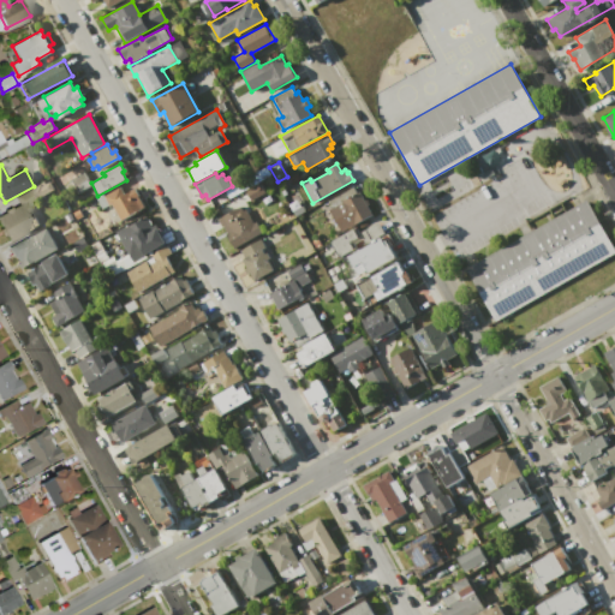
[(0,224),(0,215),(6,213),(5,210),(12,207),(13,209),(19,206),(16,197),(43,183),(43,184),(49,180),(54,189),(28,203),(31,210),(27,213),(29,219),(34,215),(40,227),(11,244),(0,224)]
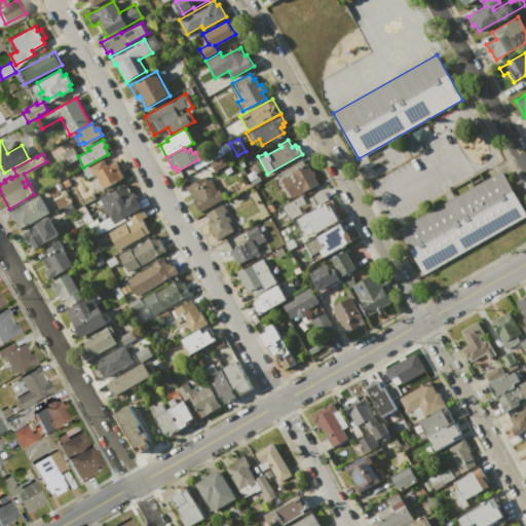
[(210,163),(222,157),(226,164),(214,172),(210,163)]
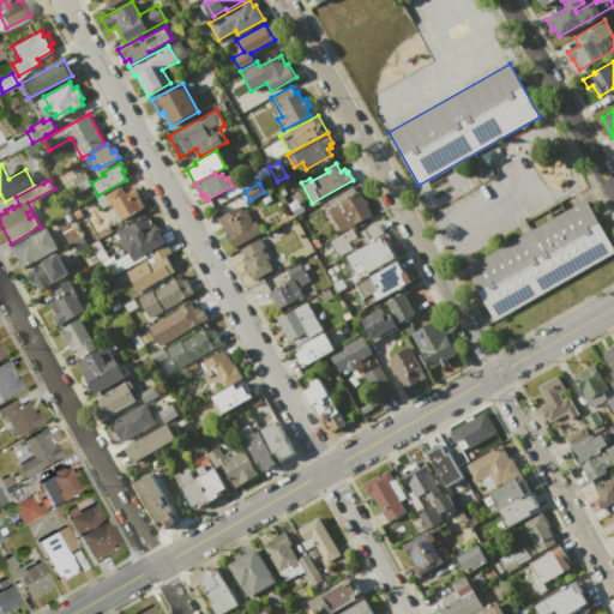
[(103,194),(119,186),(122,193),(133,187),(144,208),(121,220),(112,203),(109,205),(103,194)]
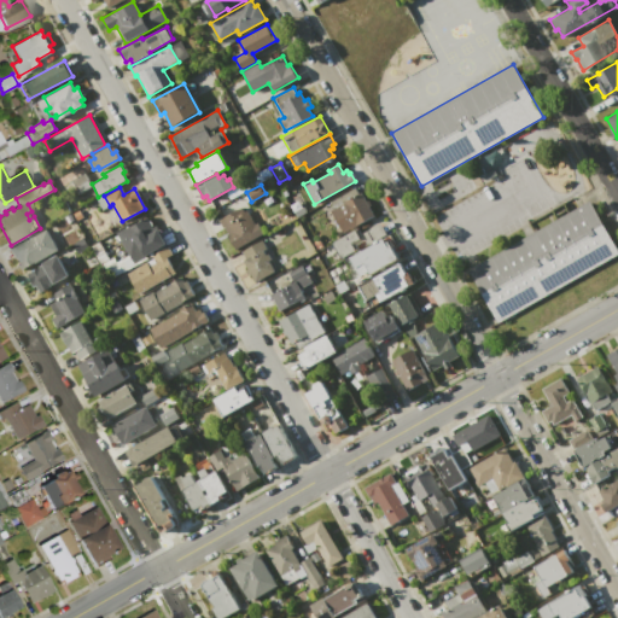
[(344,234),(331,209),(333,207),(330,200),(355,187),(357,193),(361,192),(375,217),(344,234)]
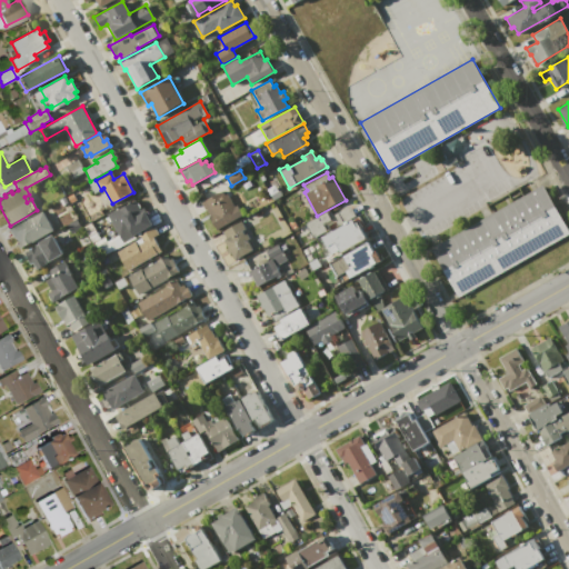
[(431,248),(542,185),(568,231),(568,233),(459,297),(431,248)]
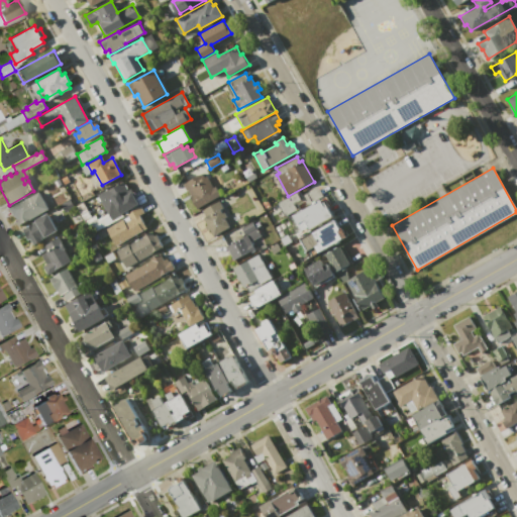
[(220,196),(196,210),(189,197),(191,196),(187,190),(186,191),(182,184),(203,173),(205,177),(207,175),(213,187),(215,186),(220,196)]
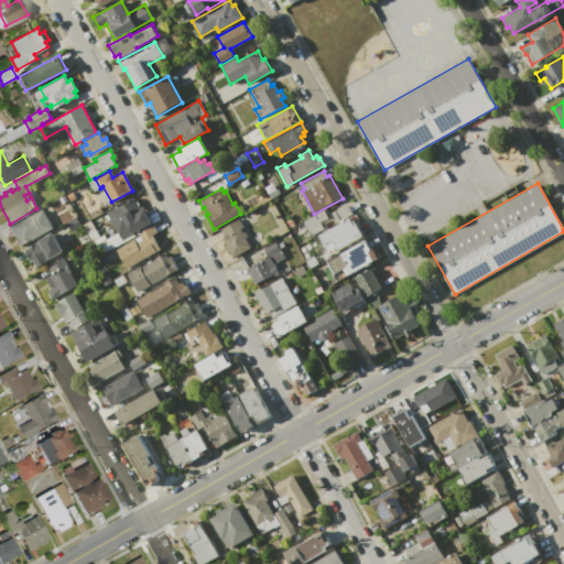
[(134,198),(139,207),(143,205),(153,223),(121,240),(106,213),(118,206),(118,207),(134,198)]
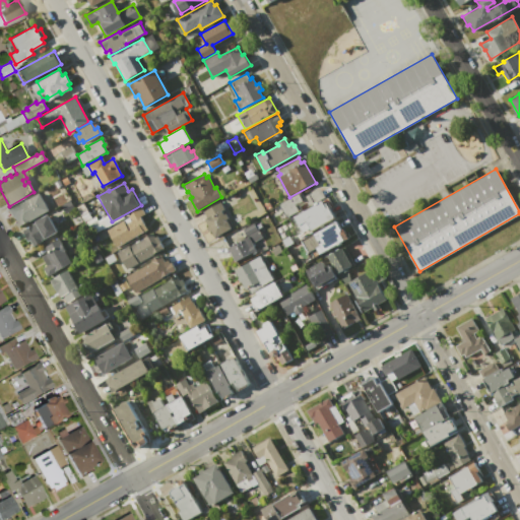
[(286,217),(278,203),(301,191),(304,196),(320,187),(325,196),(286,217)]
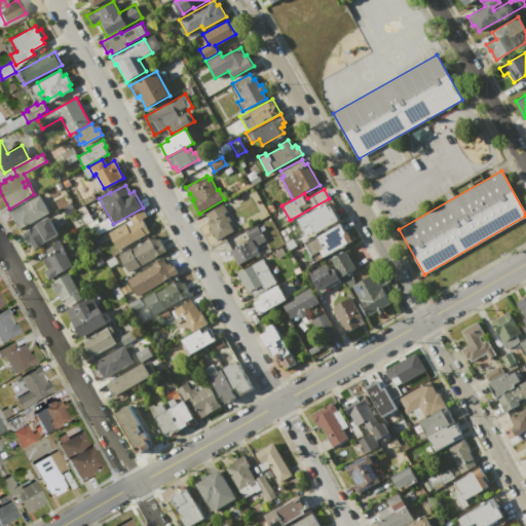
[(19,230),(12,220),(7,212),(22,203),(22,204),(40,194),(50,213),(19,230)]
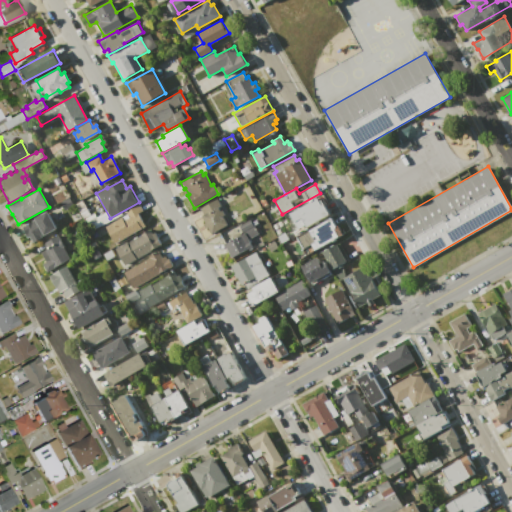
[(330,214),(298,231),(289,213),(318,197),(321,204),(324,203),(330,214)]
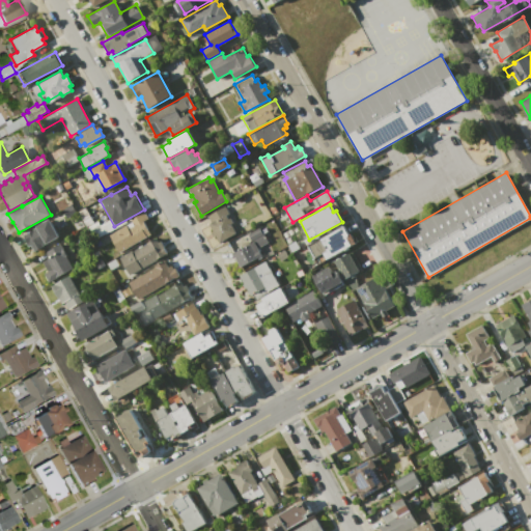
[(219,242),(215,234),(213,235),(211,232),(213,231),(208,223),(211,222),(207,216),(225,205),(229,213),(226,215),(228,219),(231,217),(234,222),(231,223),(236,232),(219,242)]
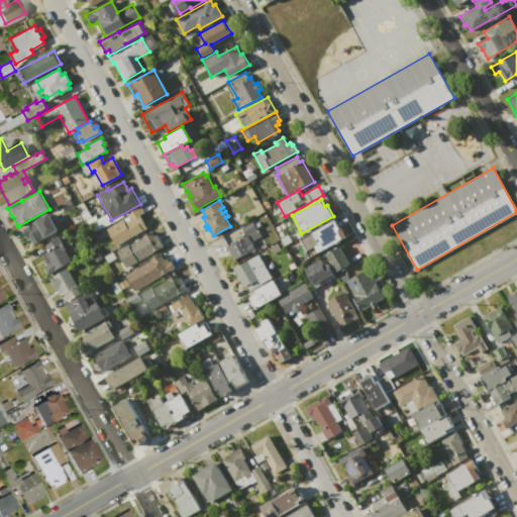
[(116,246),(106,227),(122,218),(124,222),(129,219),(126,214),(140,206),(144,213),(140,215),(148,229),(116,246)]
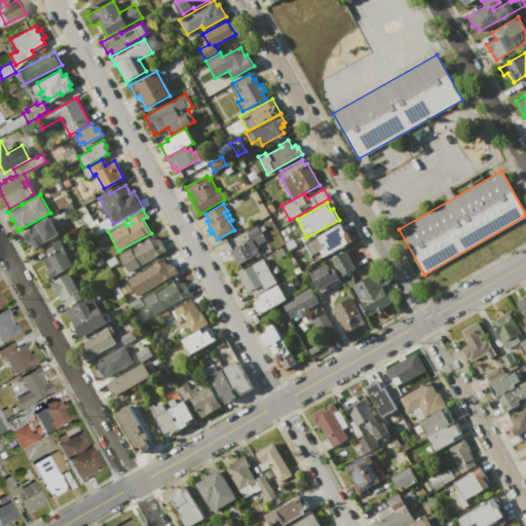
[(58,235),(34,248),(31,242),(28,243),(23,234),(26,232),(26,231),(36,225),(35,224),(48,217),(58,235)]
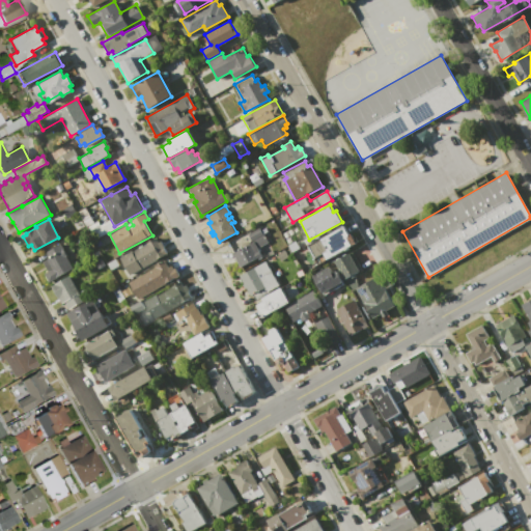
[(241,266),(231,250),(250,240),(247,233),(264,224),(268,231),(262,233),(268,242),(257,247),(262,257),(258,259),(257,257),(241,266)]
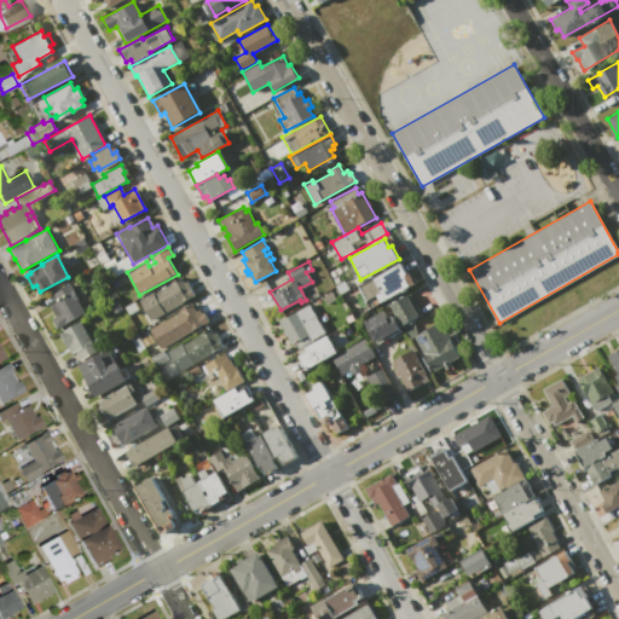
[(381,302),(376,294),(365,300),(358,287),(400,264),(406,273),(409,272),(416,284),(381,302)]
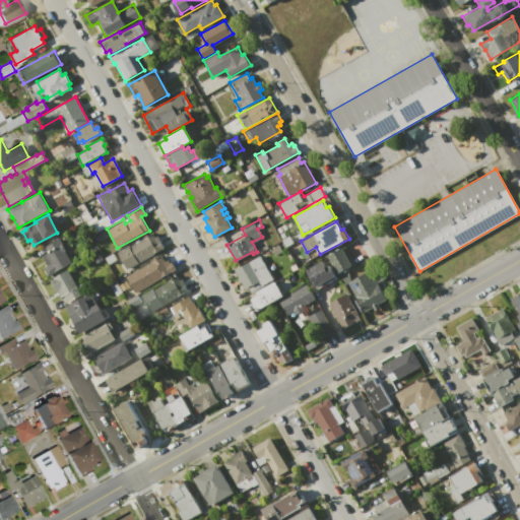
[(117,252),(129,245),(129,247),(143,239),(142,238),(153,232),(155,237),(157,236),(165,248),(126,269),(117,252)]
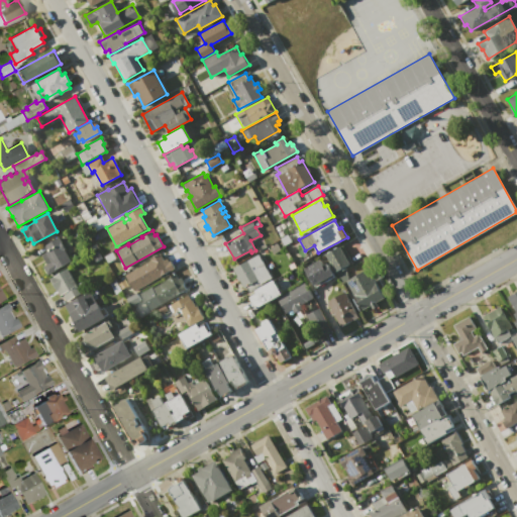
[(47,275),(43,267),(46,265),(41,253),(46,250),(43,245),(59,237),(72,262),(47,275)]
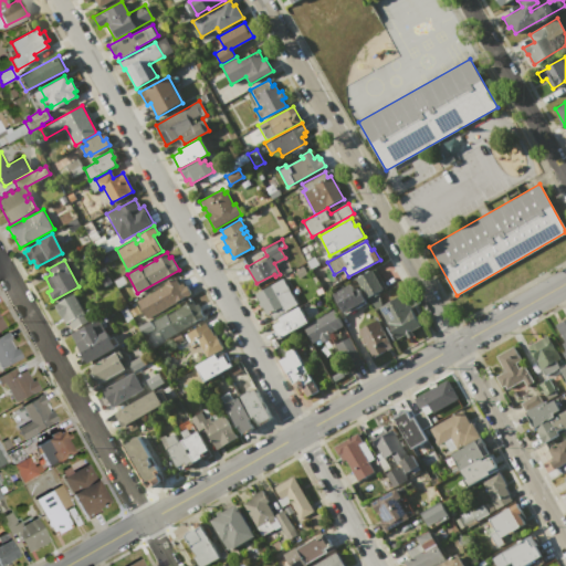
[(383,289),(367,297),(356,278),(373,269),(383,289)]
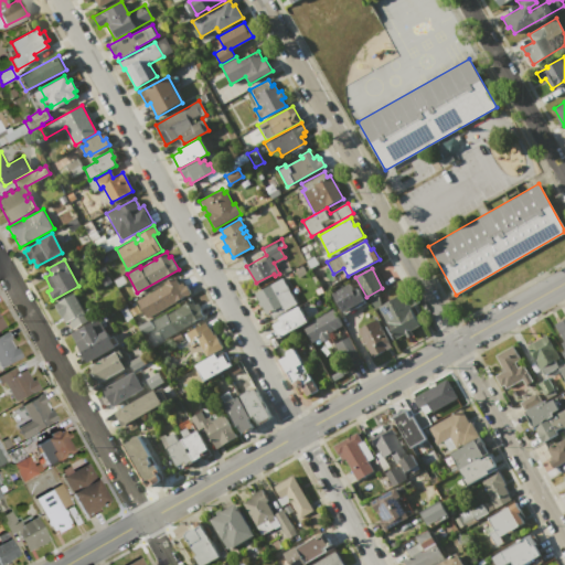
[(136,300),(164,284),(164,283),(174,276),(179,284),(183,281),(184,286),(187,285),(191,295),(147,319),(136,300)]
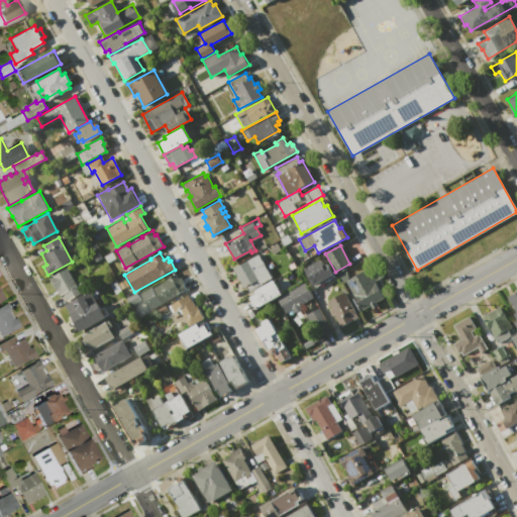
[(273,279),(249,292),(246,286),(243,287),(239,280),(237,281),(235,278),(237,277),(232,268),(259,253),(273,279)]
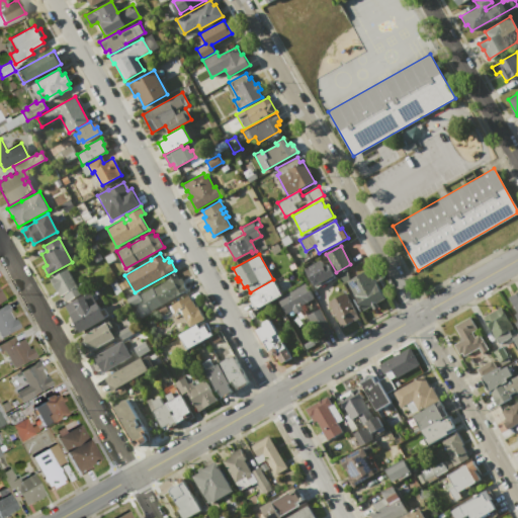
[(334,274),(314,285),(304,268),(321,259),(324,264),(328,262),(334,274)]
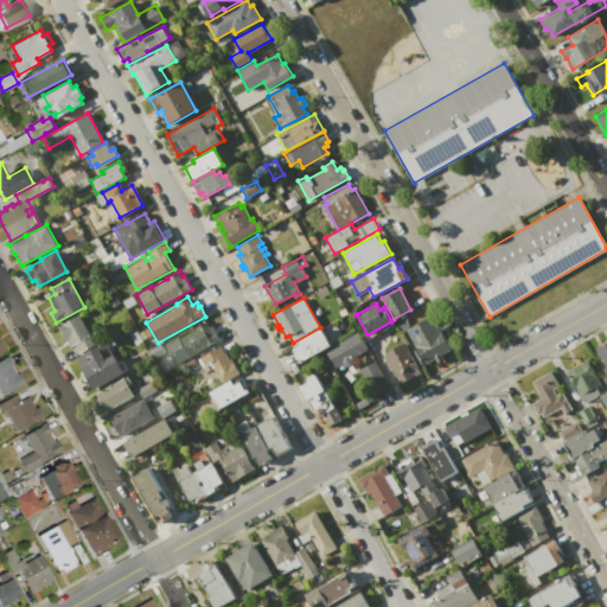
[(59,326),(80,314),(96,344),(78,353),(74,346),(70,347),(59,326)]
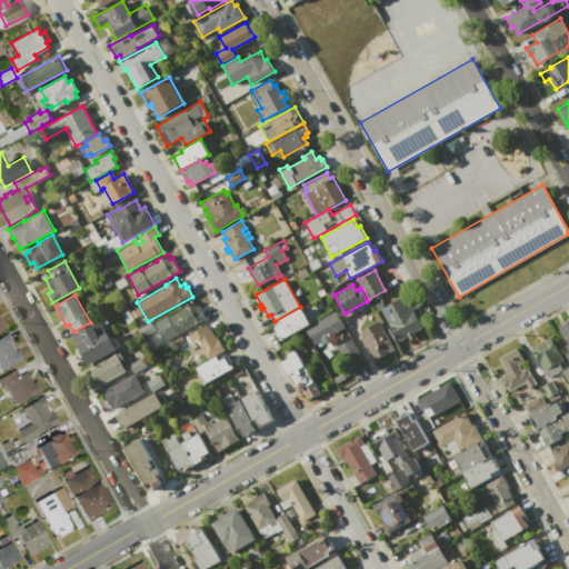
[(380,309),(405,296),(422,328),(398,341),(380,309)]
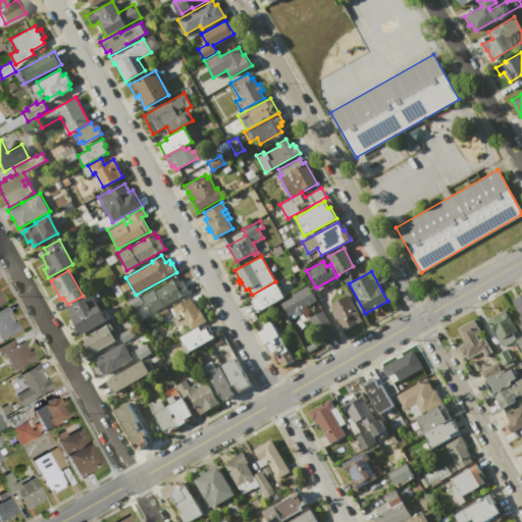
[(141,296),(178,275),(180,278),(183,277),(187,285),(185,286),(188,292),(150,312),(141,296)]
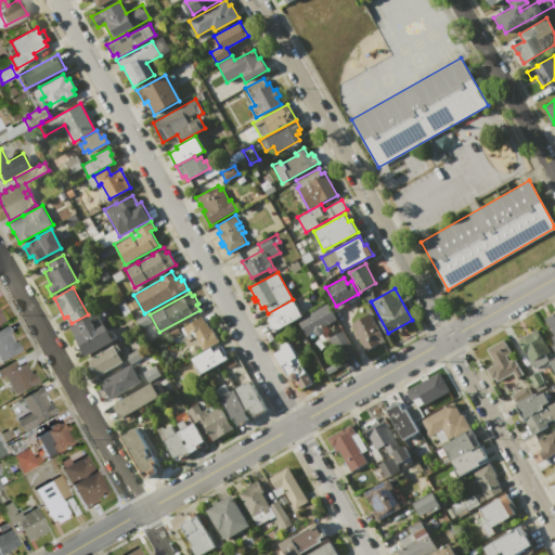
[(274,332),(267,319),(274,314),(273,311),(295,299),(304,315),(274,332)]
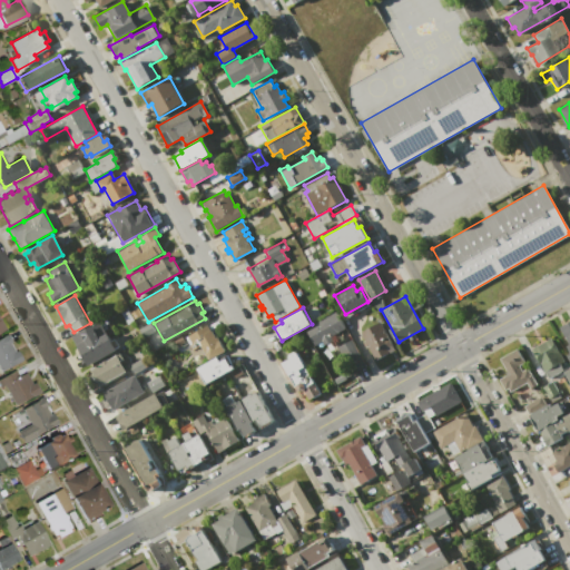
[(305,328),(336,312),(345,328),(332,336),(333,340),(324,345),(322,341),(314,345),(305,328)]
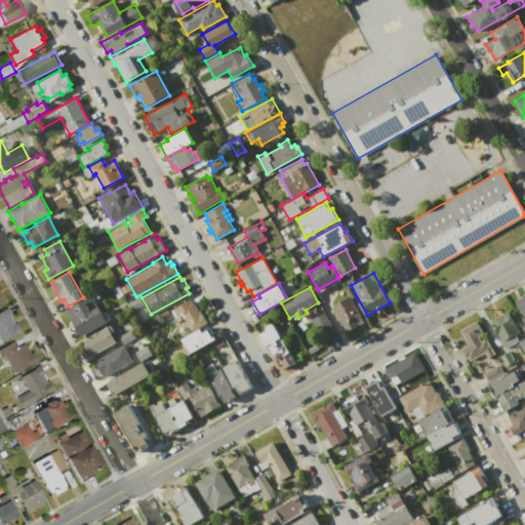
[(81,336),(66,309),(75,305),(76,307),(85,301),(84,299),(92,294),(108,322),(81,336)]
